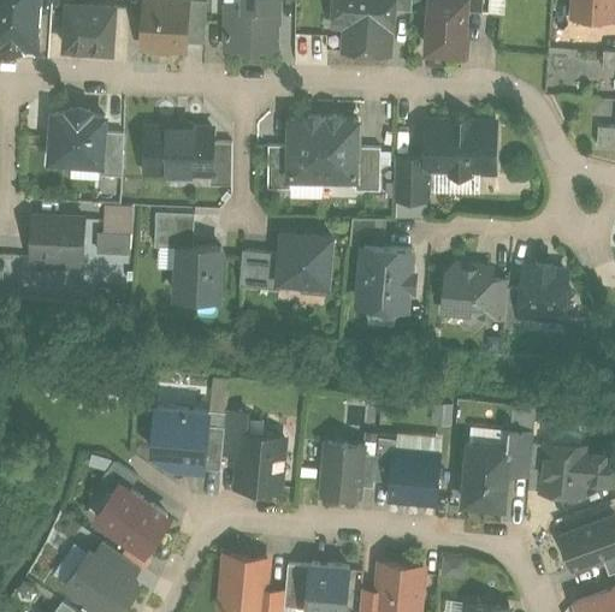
[(0,41),(7,42),(9,40),(18,40),(18,42),(37,45),(40,0),(0,0),(0,41)]
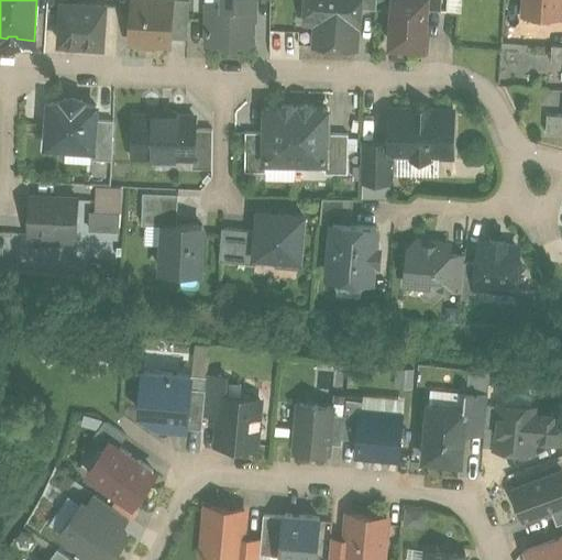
[(173,0),(172,0),(133,0),(131,43),(171,46),(171,40),(173,0)]
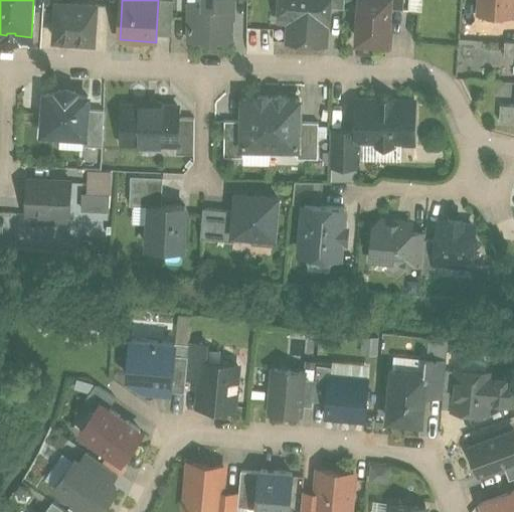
[(174,1),(158,0),(156,36),(172,37),(174,1)]
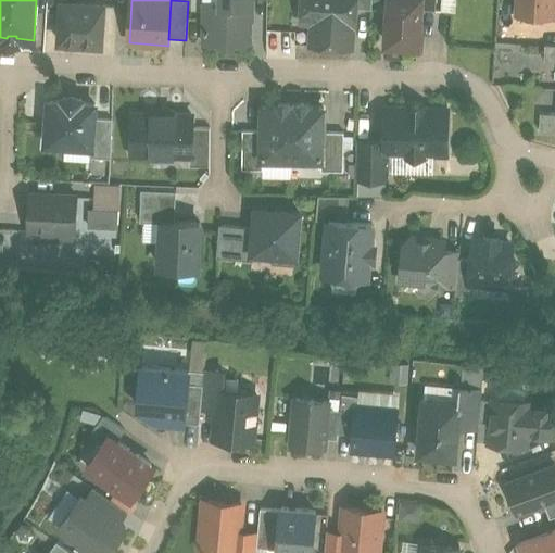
[(221,0),(221,5),(211,5),(211,19),(204,19),(204,45),(221,46),(221,48),(224,50),(231,50),(234,48),(234,46),(250,46),(251,22),(252,22),(252,0),(221,0)]
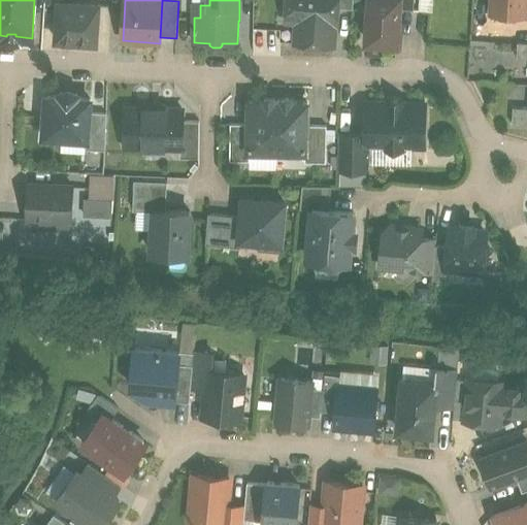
[(287,0),(286,22),(297,23),(296,43),(334,46),(335,25),(337,26),(338,9),(338,0),(287,0)]
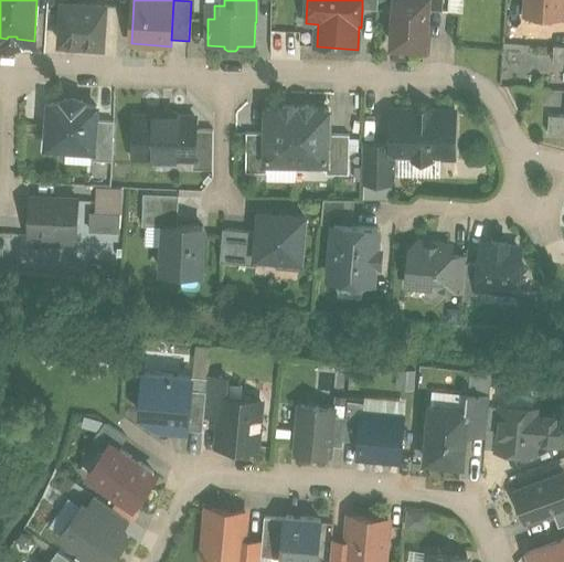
[(379,0),(362,0),(362,10),(379,11),(379,0)]
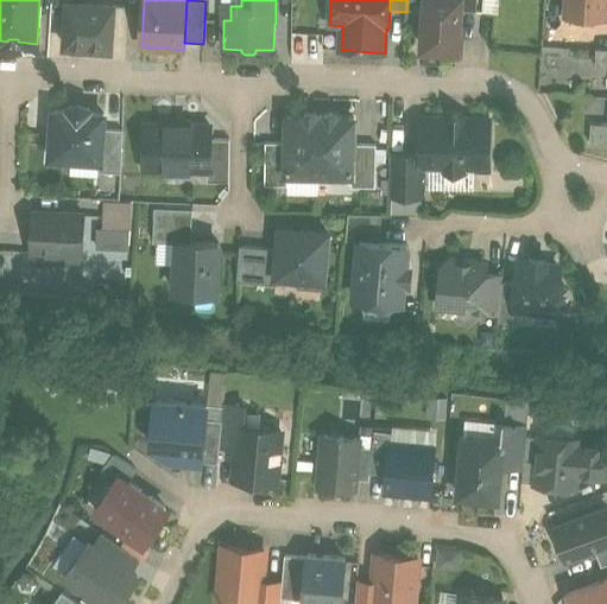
[(427,0),(427,13),(425,13),(423,32),(424,32),(423,50),(441,51),(440,53),(457,55),(460,12),(461,0),(427,0)]
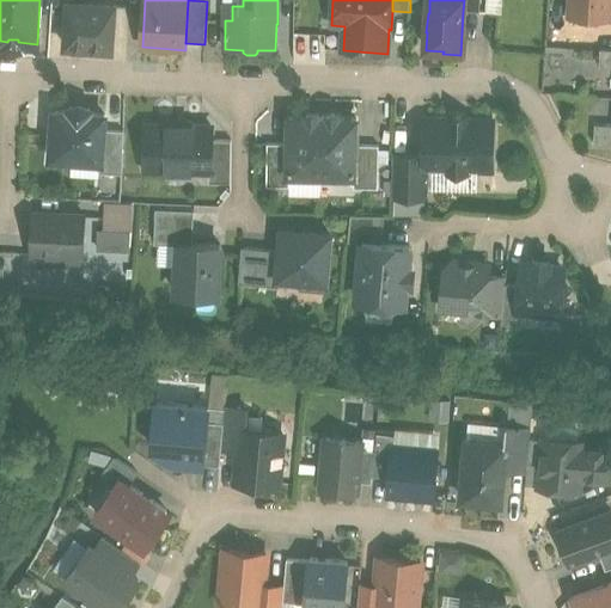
[(481,0),(464,0),(463,12),(481,13),(481,0)]
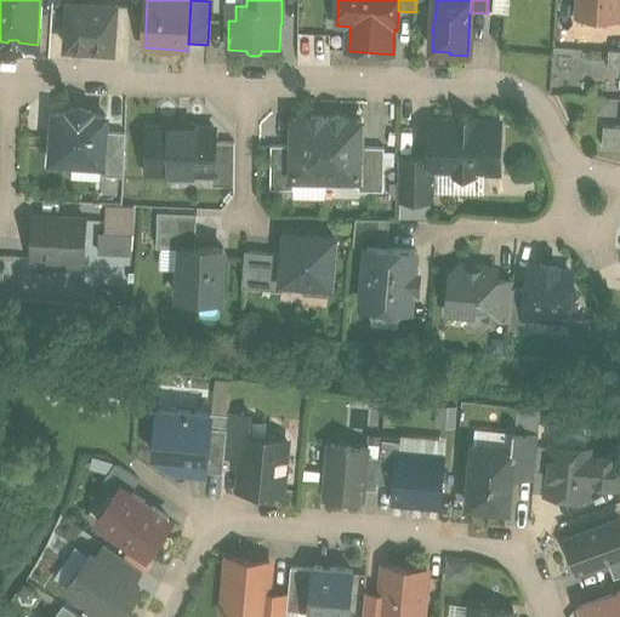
[(619,0),(580,0),(579,18),(618,21),(619,0)]
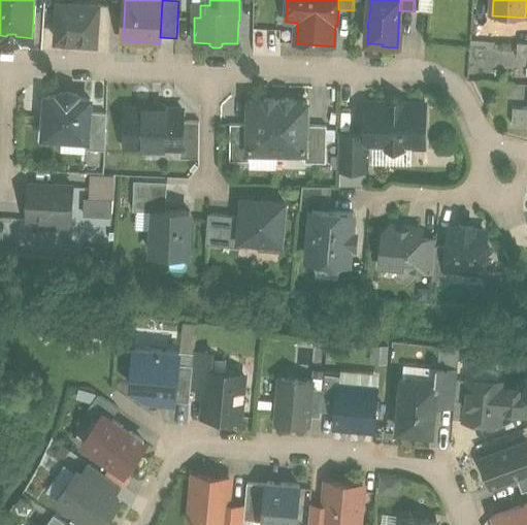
[(71,3),(59,2),(59,3),(57,39),(97,42),(100,5),(71,3)]
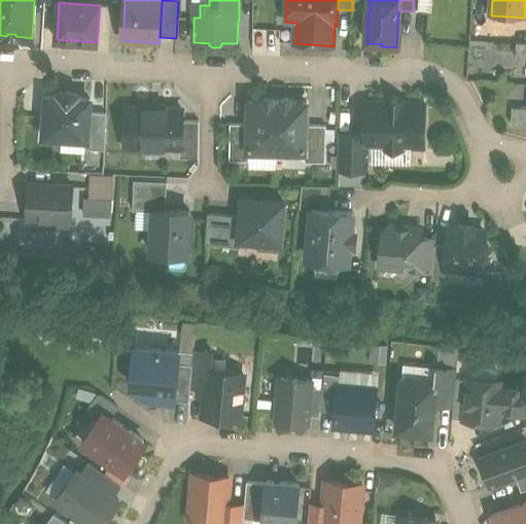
[(525,44),(517,44),(516,60),(525,60),(525,44)]
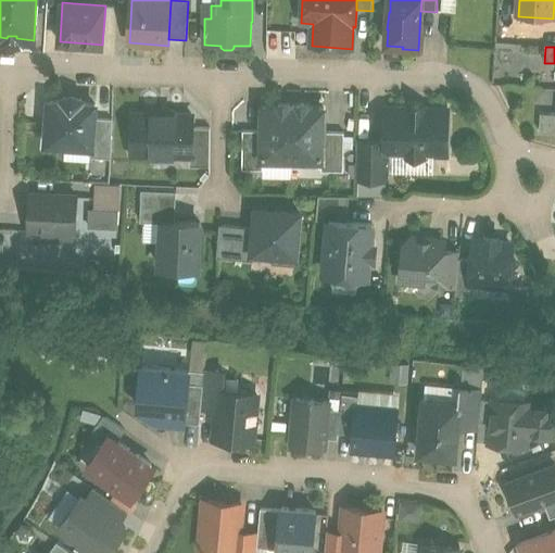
[(96,105),(49,102),(47,140),(64,141),(64,147),(91,148),(92,148),(95,120),(96,105)]
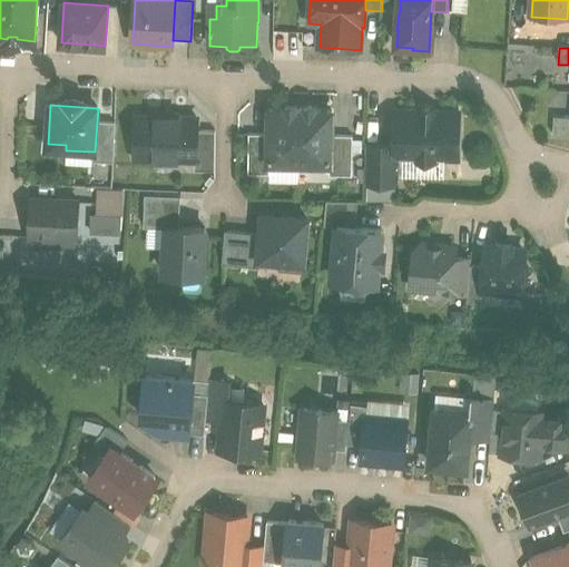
[(237,129),(260,130),(261,108),(237,108),(237,129)]
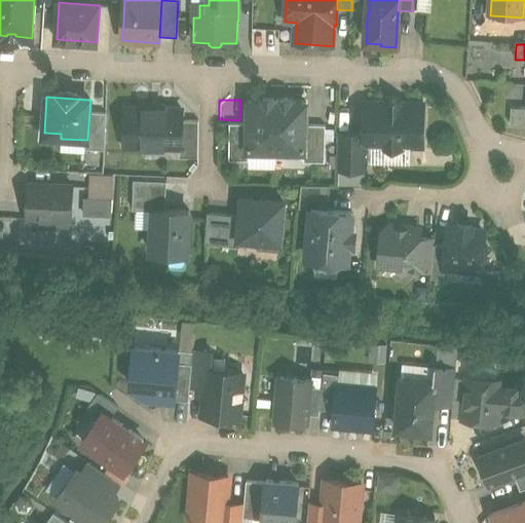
[(278,100),(263,100),(263,103),(249,103),(249,124),(248,151),(249,151),(276,151),(278,100)]
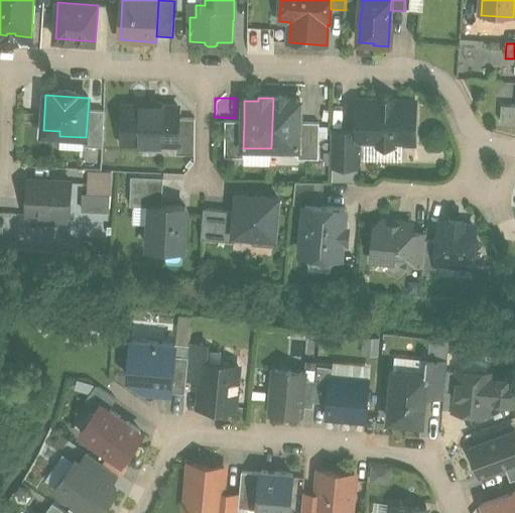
[(300,102),(287,101),(287,98),(273,98),(271,148),(298,149),(300,149),(300,123),(300,102)]
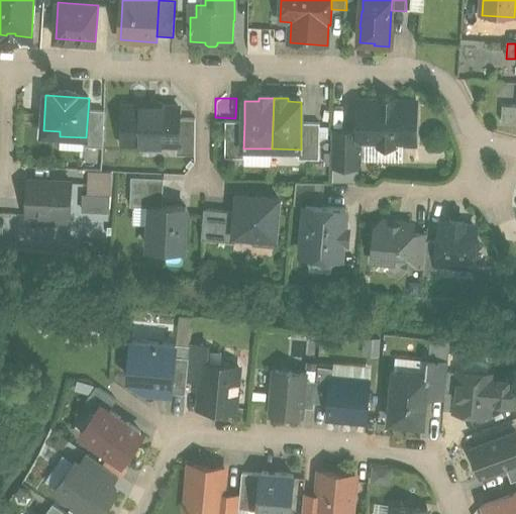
[(381,103),(359,103),(358,132),(358,142),(359,143),(378,143),(378,145),(396,146),(396,143),(415,144),(416,104),(395,103),(395,101),(381,100),(381,103)]
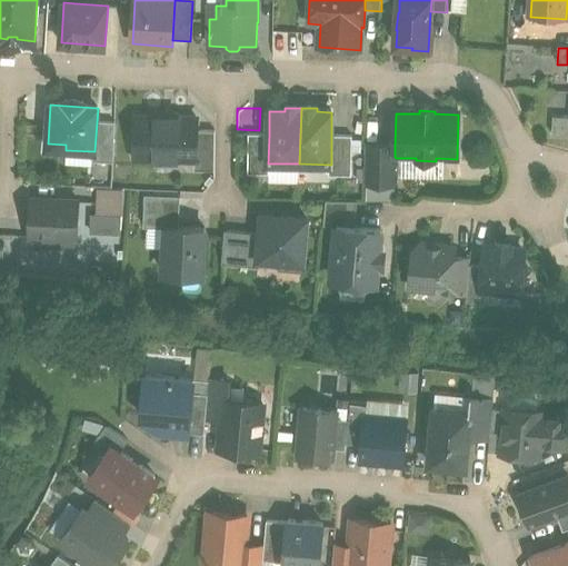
[(197,119),(137,118),(137,136),(132,139),(132,151),(137,156),(137,160),(195,161),(196,161),(197,131),(197,119)]
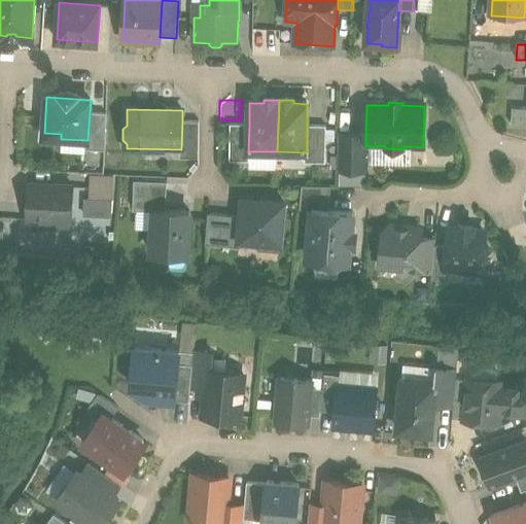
[(525,109),(513,109),(512,127),(525,127),(525,109)]
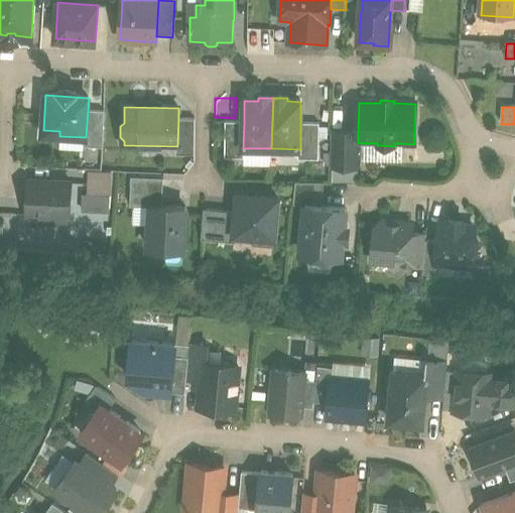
[(105,112),(88,111),(86,137),(85,137),(85,147),(103,148),(105,112)]
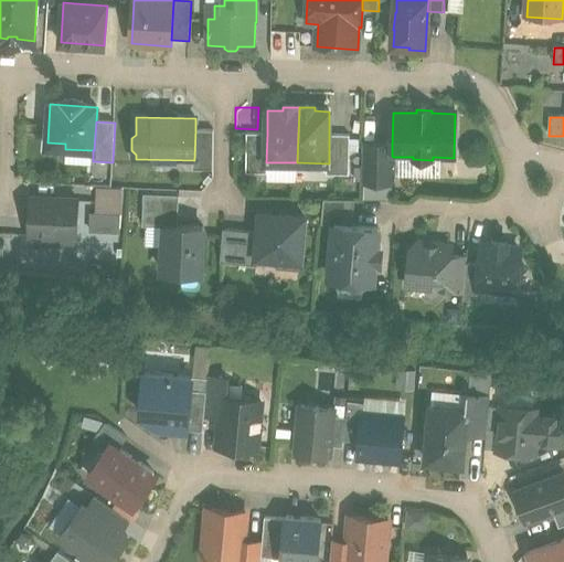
[(214,131),(195,130),(194,160),(193,160),(193,170),(213,170),(214,131)]
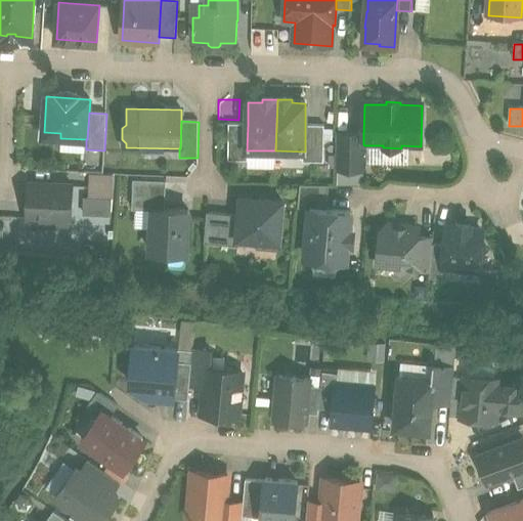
[(248,124),(229,124),(228,161),(248,161),(248,150),(247,150),(248,124)]
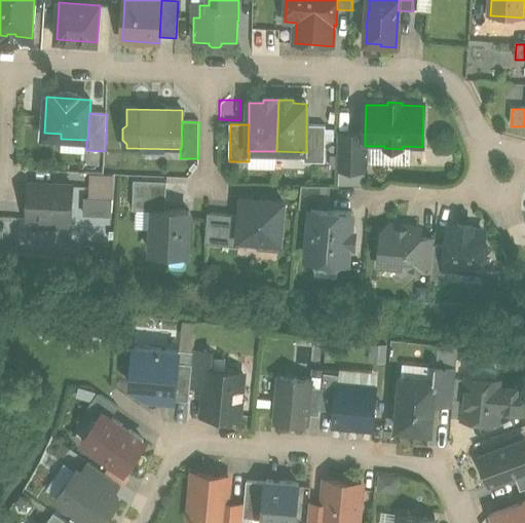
[(326,126),(306,125),(306,152),(304,152),(304,162),(325,163),(326,126)]
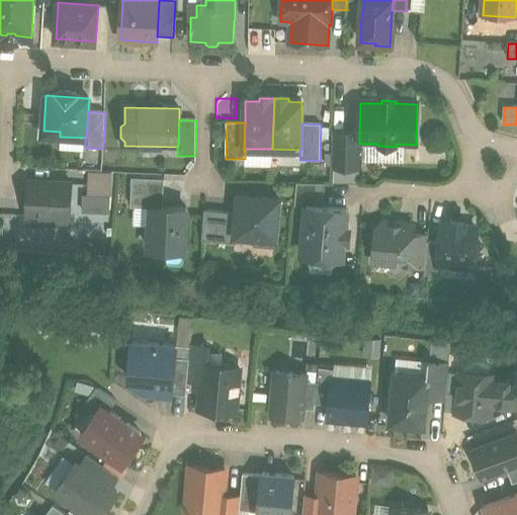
[(359,133),(335,133),(335,134),(333,134),(333,167),(360,167),(360,144),(359,143),(359,133)]
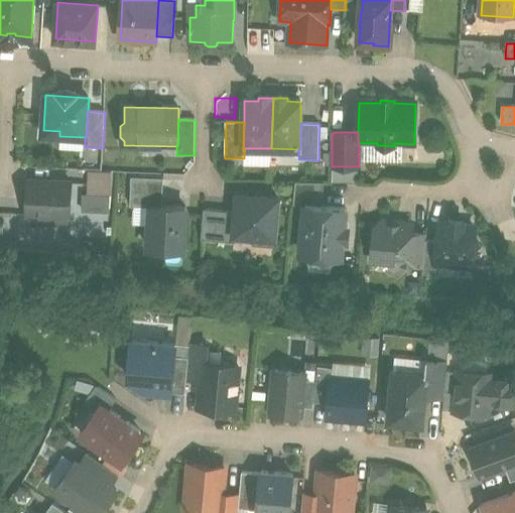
[(111,173),(88,172),(86,196),(109,197),(110,197),(111,173)]
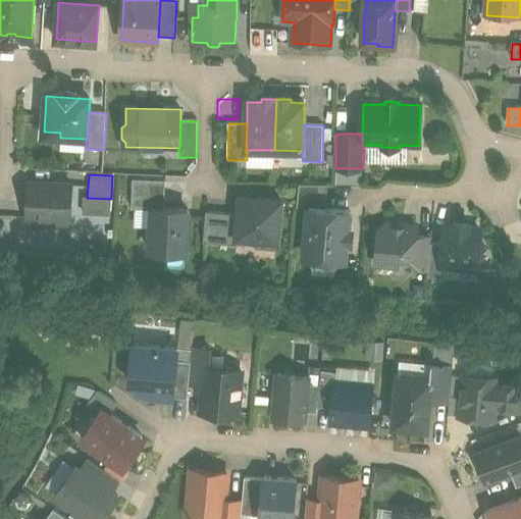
[(166,180),(134,179),(132,209),(152,210),(152,209),(164,209),(166,180)]
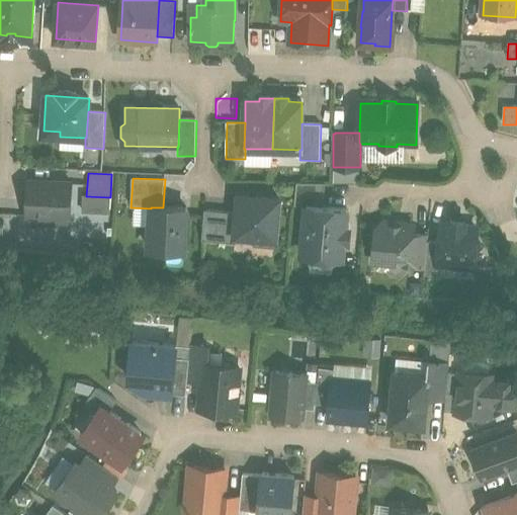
[(72,183),(29,181),(27,216),(41,217),(41,224),(68,225),(68,218),(70,218),(72,183)]
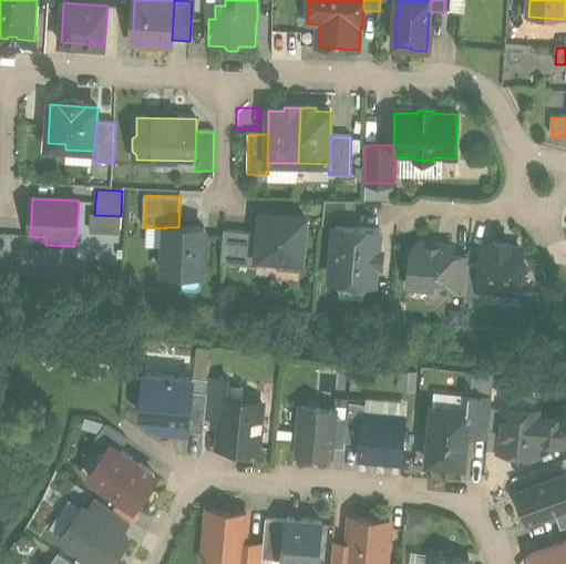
[(357,203),(325,200),(322,226),(336,227),(336,226),(354,227),(357,203)]
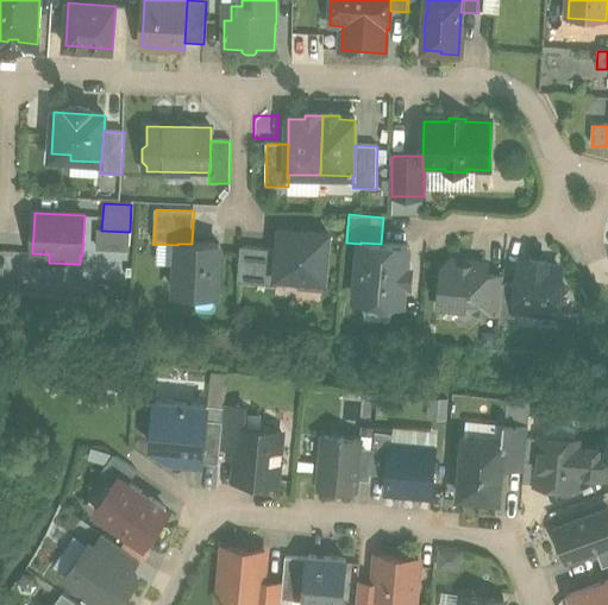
[(328,234),(281,229),(280,251),(277,277),(279,277),(302,279),(301,287),(323,289),(324,282),(325,282),(328,234)]
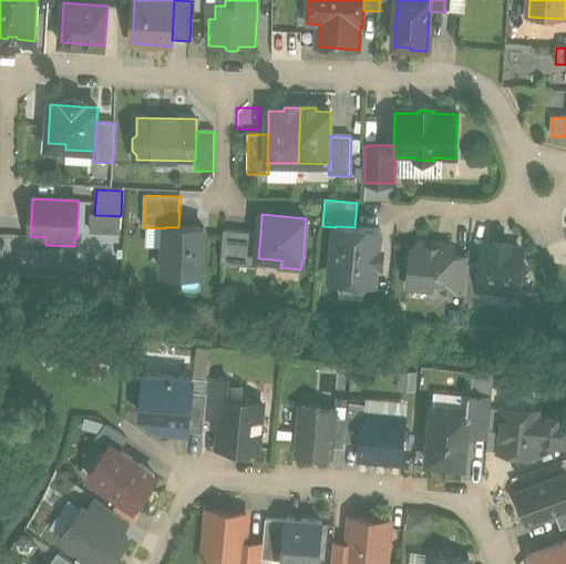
[(94,215),(90,215),(89,232),(119,233),(120,216),(94,215)]
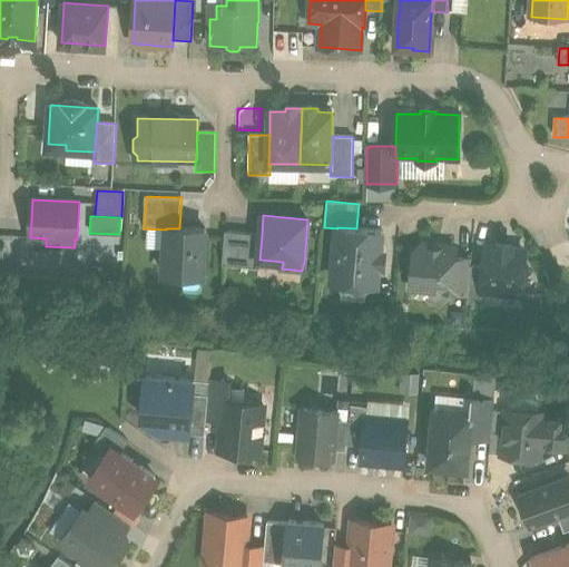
[(356,228),(337,227),(337,228),(333,280),(340,281),(340,287),(370,290),(370,284),(378,284),(382,231),(356,228)]
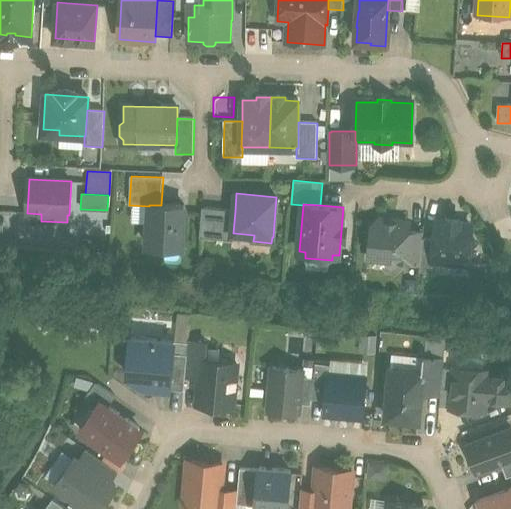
[(161,205),(149,205),(149,206),(148,246),(183,248),(185,206),(161,205)]
